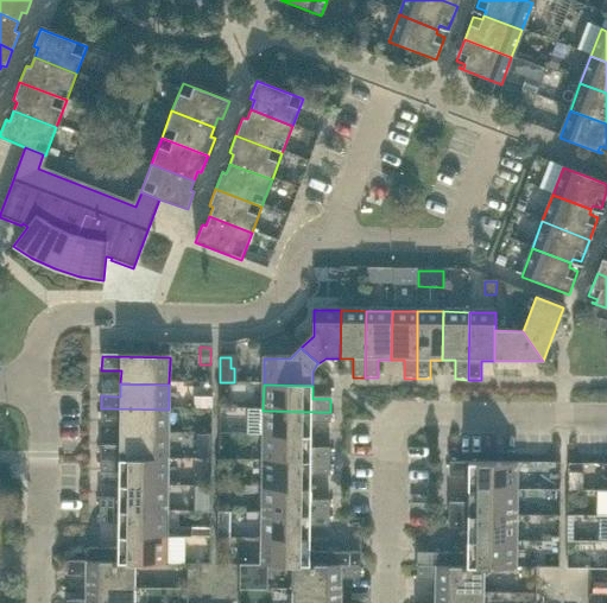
[(213,411),(213,400),(194,399),(194,410),(213,411)]
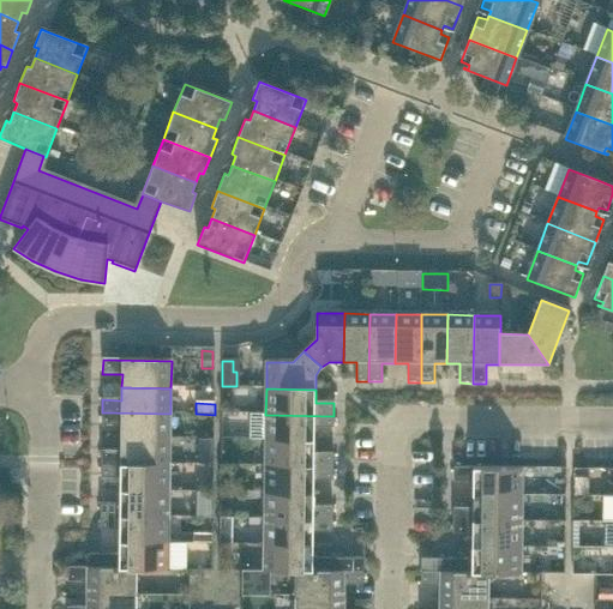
[(170,440),(170,414),(102,412),(102,426),(121,426),(121,439),(170,440)]
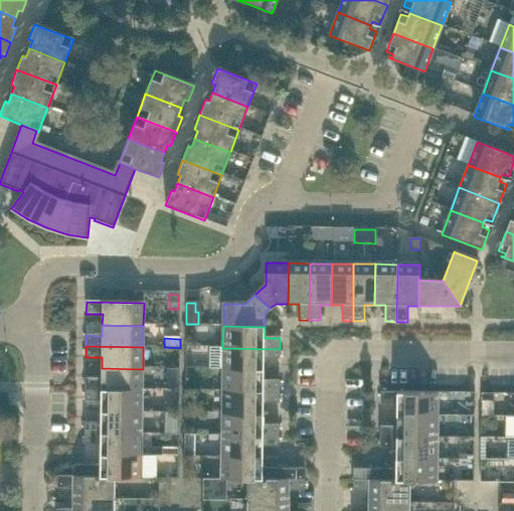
[(209,348),(209,369),(222,369),(222,370),(264,370),(264,359),(280,360),(280,349),(222,348),(209,348)]
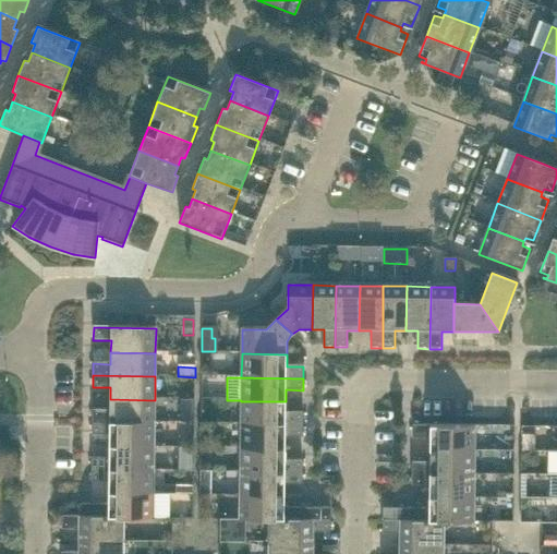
[(212,398),(212,385),(203,385),(203,398),(212,398)]
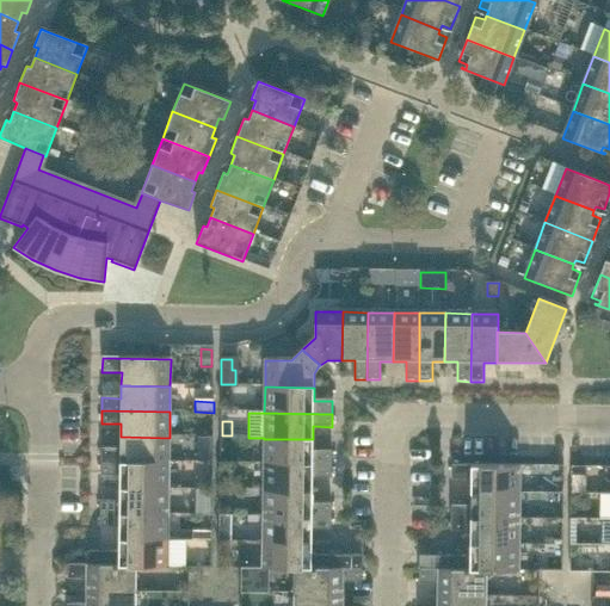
[(168,463),(170,438),(121,437),(121,450),(102,450),(102,463),(168,463)]
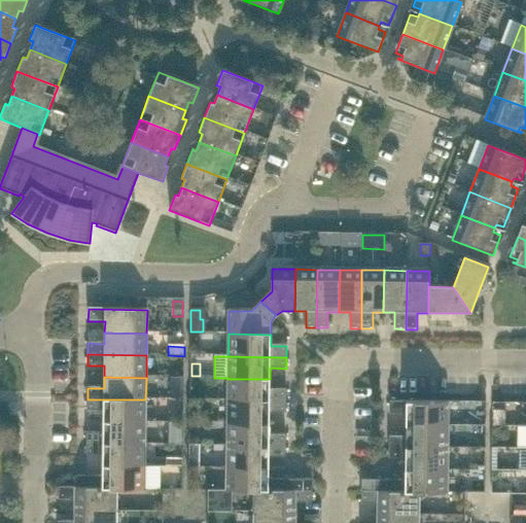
[(270,390),(270,379),(228,379),(228,402),(286,402),(286,390),(270,390)]
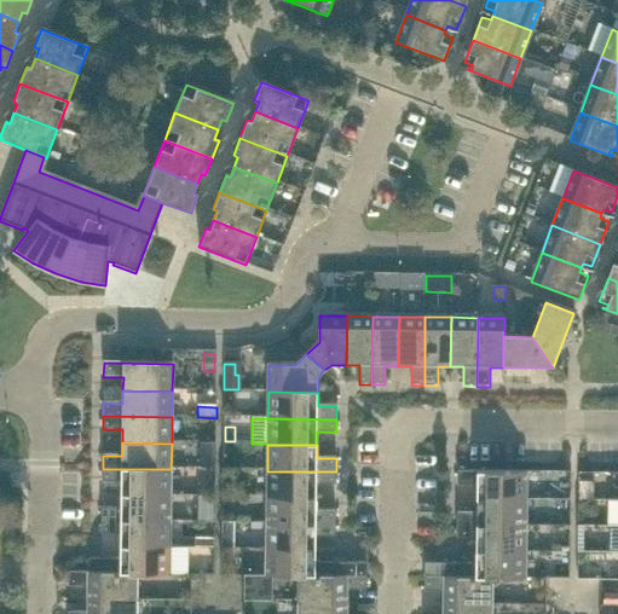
[(171,497),(171,469),(103,469),(102,482),(121,482),(121,496),(171,497)]
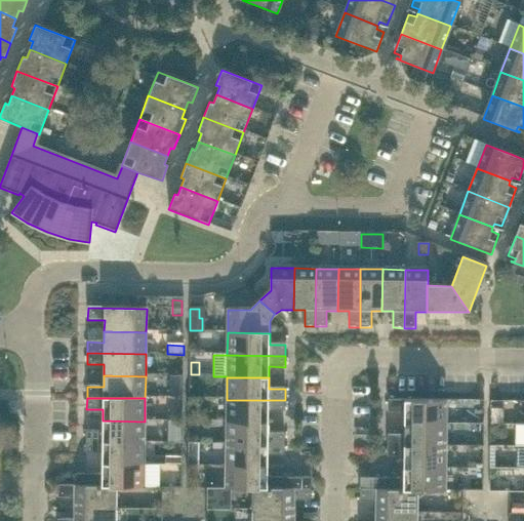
[(285,412),(285,400),(227,400),(227,423),(269,423),(269,411),(285,412)]
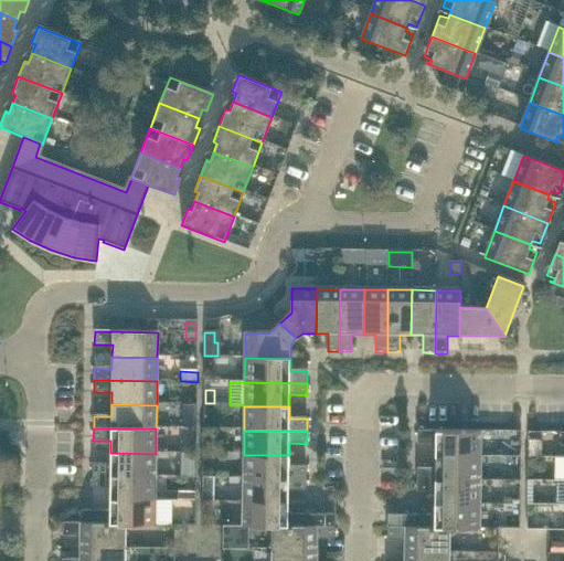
[(480,457),(480,432),(417,431),(417,445),(435,445),(435,457),(480,457)]
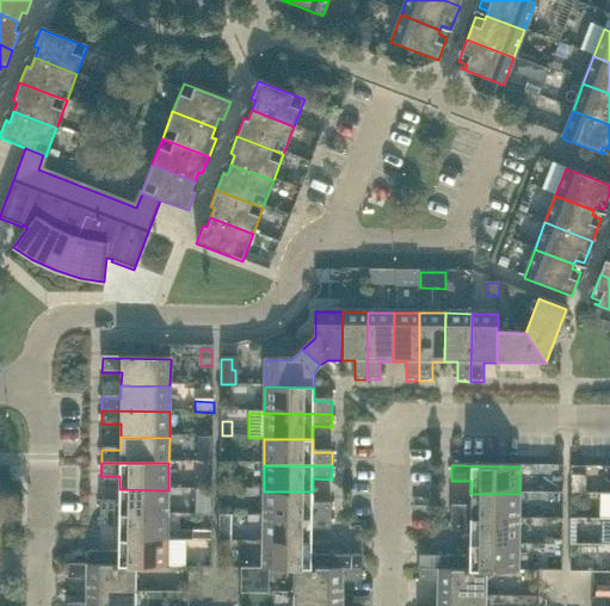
[(168,515),(168,490),(119,489),(119,502),(100,502),(100,515),(168,515)]
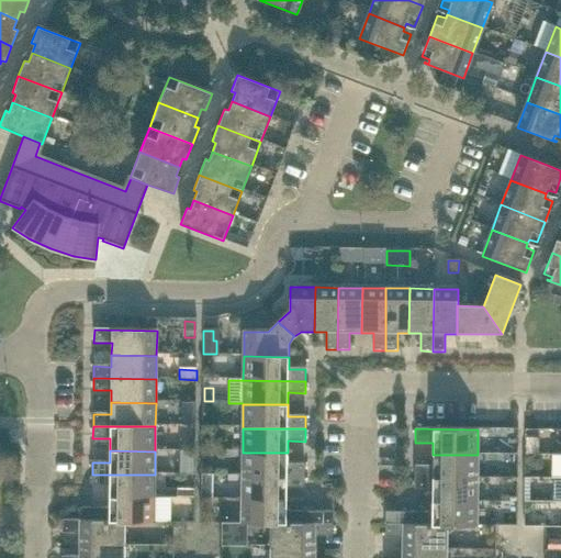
[(287,465),(288,453),(243,453),(242,476),(304,477),(304,465),(287,465)]
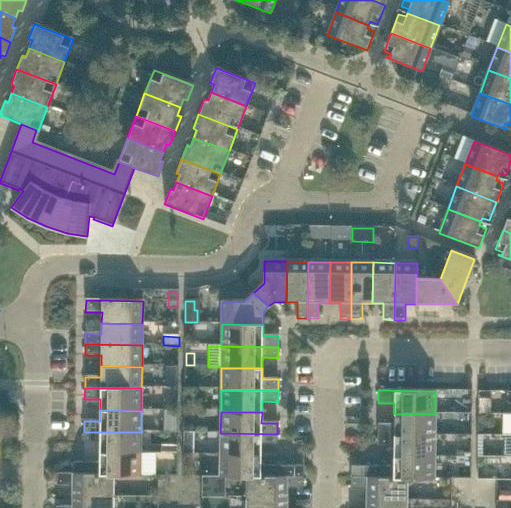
[(435,436),(435,414),(394,414),(394,424),(378,425),(378,435),(435,436)]
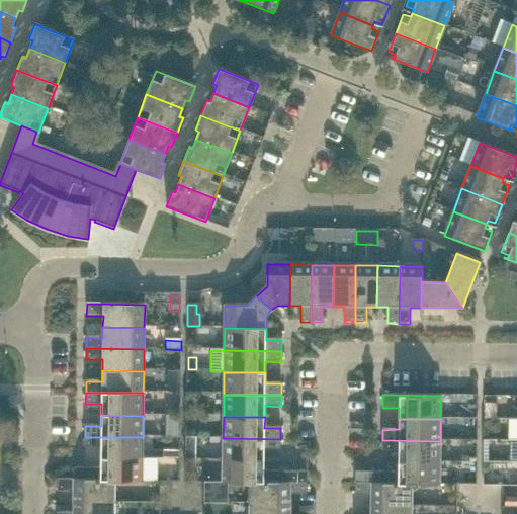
[(142,459),(143,437),(85,437),(85,447),(101,447),(101,458),(142,459)]
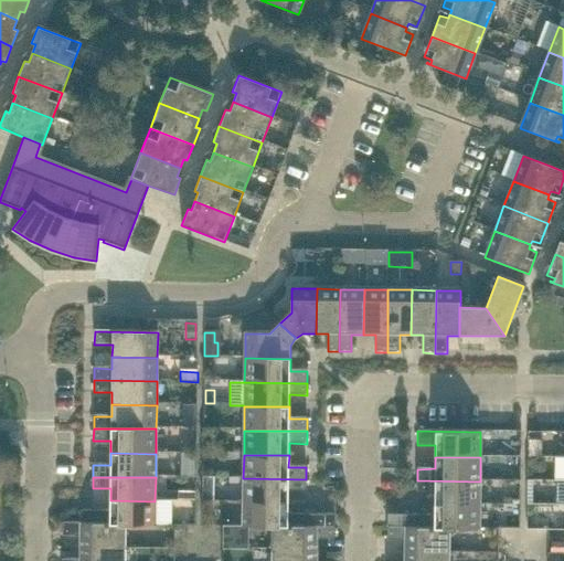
[(306,491),(306,479),(243,478),(243,503),(288,503),(288,490),(306,491)]
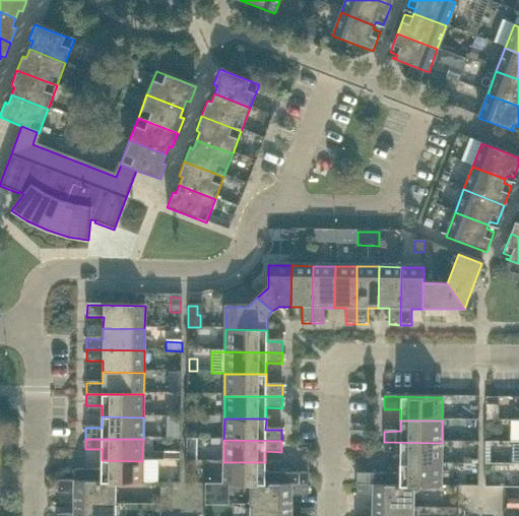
[(441,465),(442,443),(384,442),(384,453),(400,453),(400,464),(441,465)]
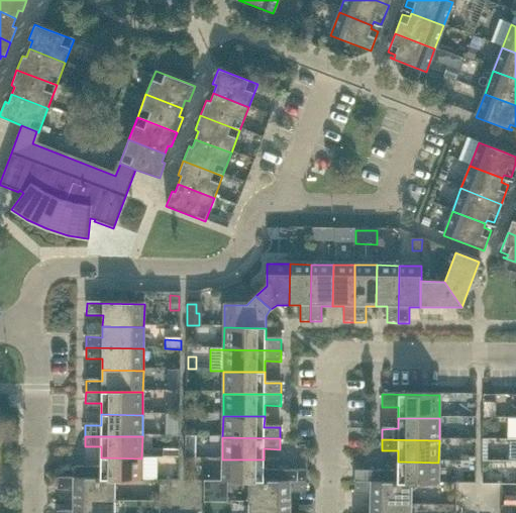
[(195,459),(195,445),(185,445),(185,459),(195,459)]
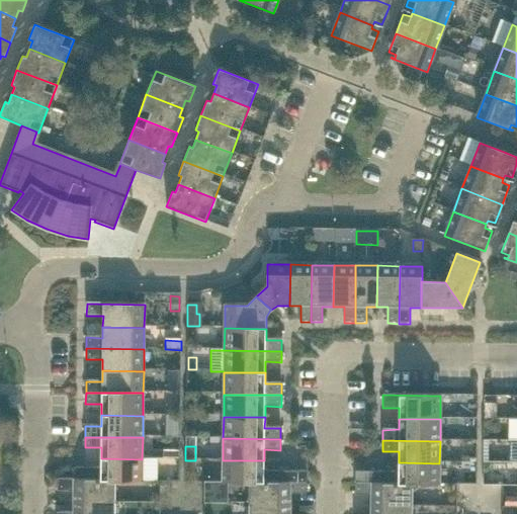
[(179,464),(179,450),(167,450),(167,463),(179,464)]
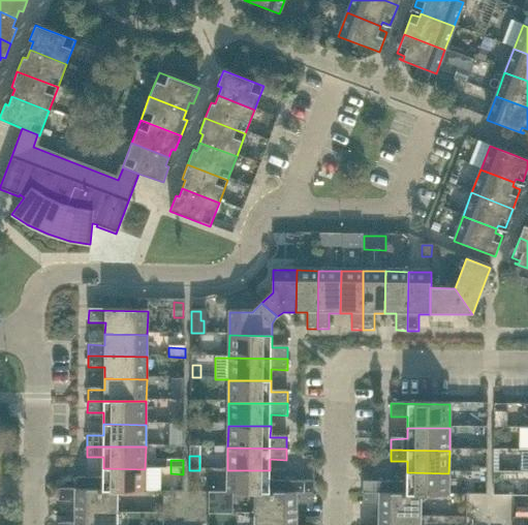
[(145,492),(145,469),(103,468),(103,480),(75,479),(75,490),(102,491),(118,491),(118,492),(145,492)]
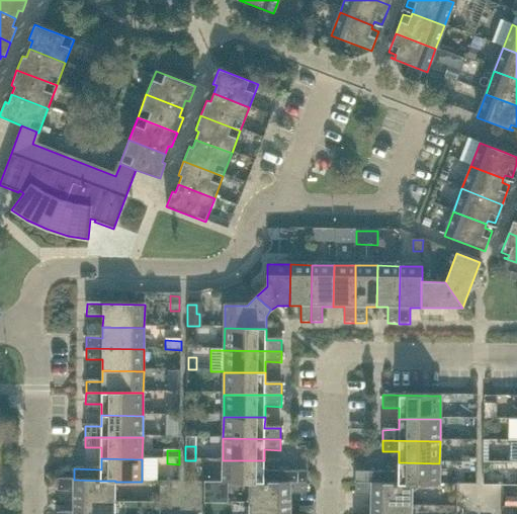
[(264,472),(264,460),(223,460),(223,483),(249,484),(249,483),(264,483),(307,483),(307,473),(264,472)]
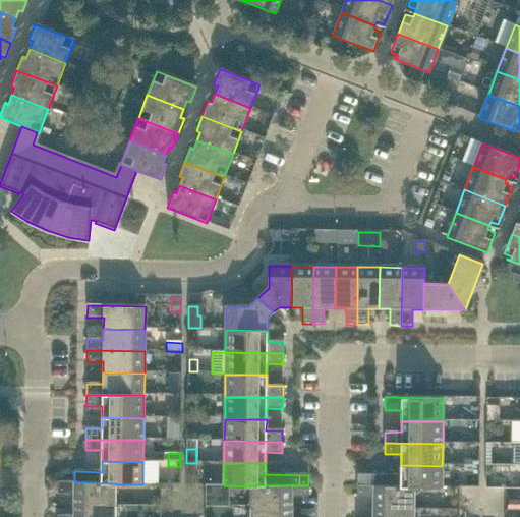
[(442,489),(442,466),(401,465),(400,476),(357,475),(357,486),(384,486),(400,486),(400,487),(415,487),(415,489),(442,489)]
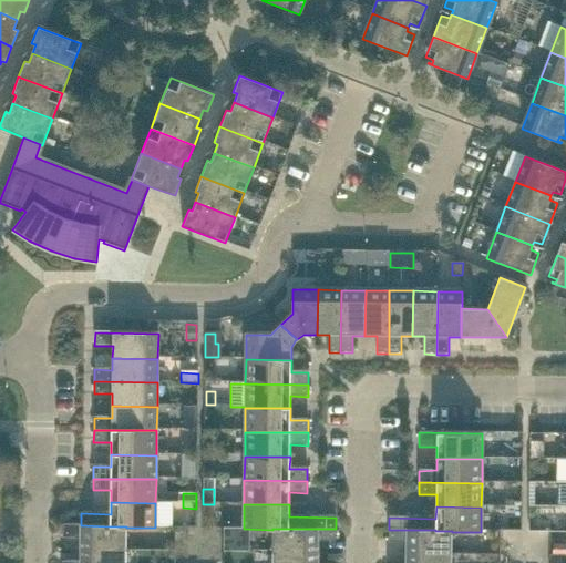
[(110,526),(81,525),(72,525),(63,525),(63,539),(81,539),(81,551),(125,551),(126,528),(126,526),(110,526)]
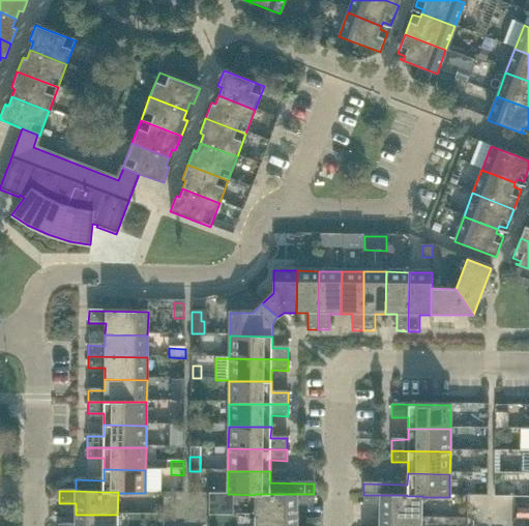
[(314,506),(314,494),(270,494),(255,494),(255,495),(255,517),(297,518),(297,506),(314,506)]
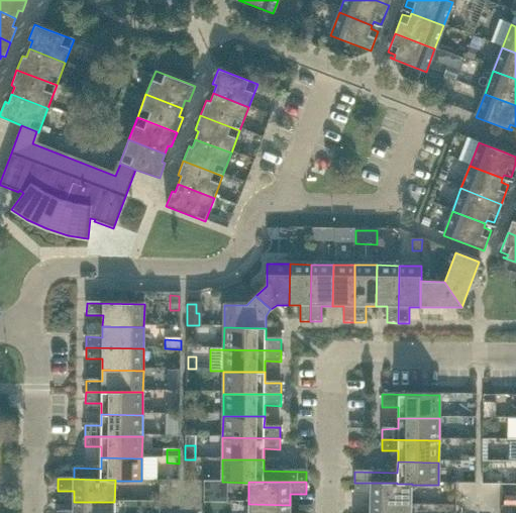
[(397,483),(381,483),(354,483),(354,485),(354,492),(354,495),(371,495),(371,506),(411,506),(412,485),(412,484),(397,484),(397,483)]
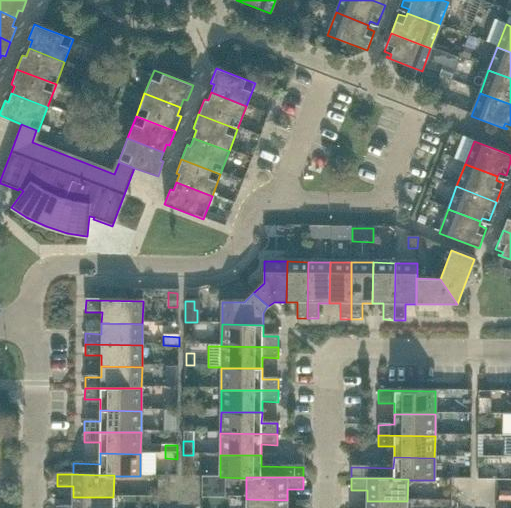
[(113,507),(113,497),(73,497),(72,507),(56,507),(113,507)]
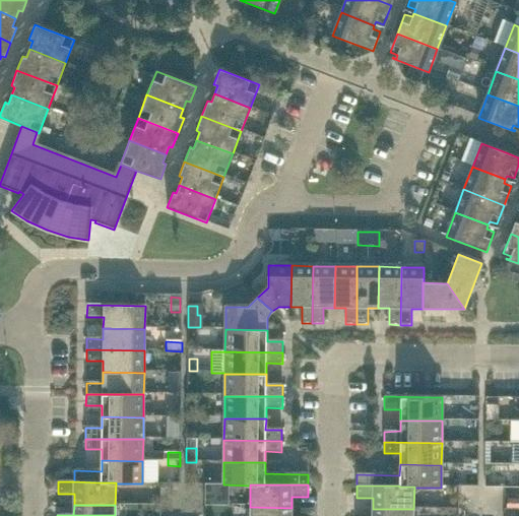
[(292,515),(292,508),(250,507),(249,515),(292,515)]
